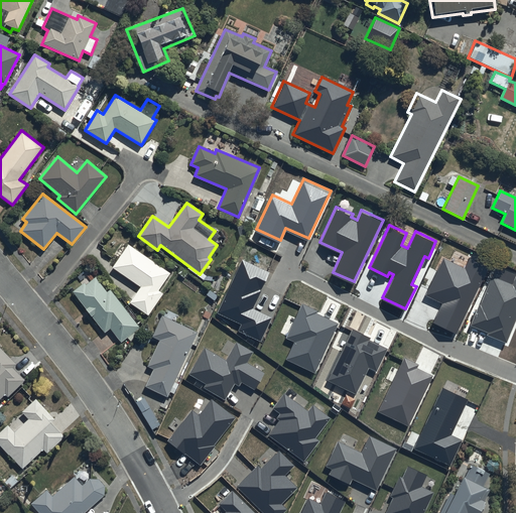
[(169,273),(128,244),(113,266),(140,285),(129,302),(147,315),(162,293),(158,290),(169,273)]
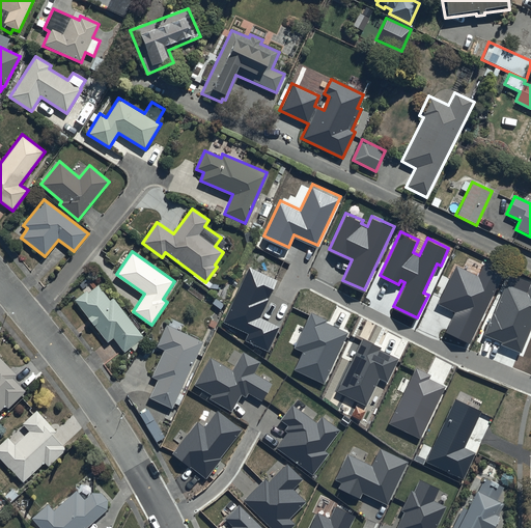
[(504,272),(484,262),(478,274),(456,264),(438,302),(455,309),(446,330),(471,341),(504,272)]
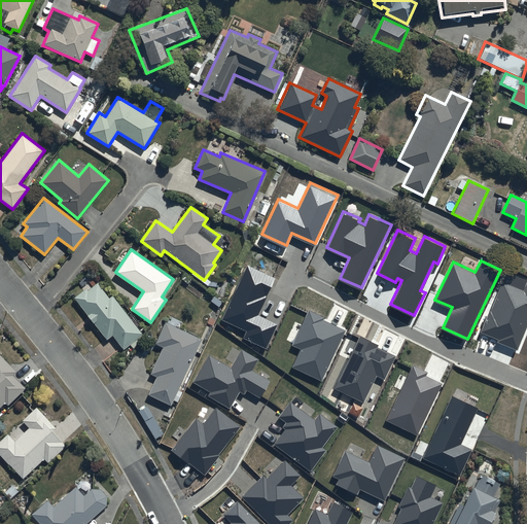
[(275,275),(248,263),(222,317),(246,328),(243,336),(266,346),(277,321),(257,312),(275,275)]
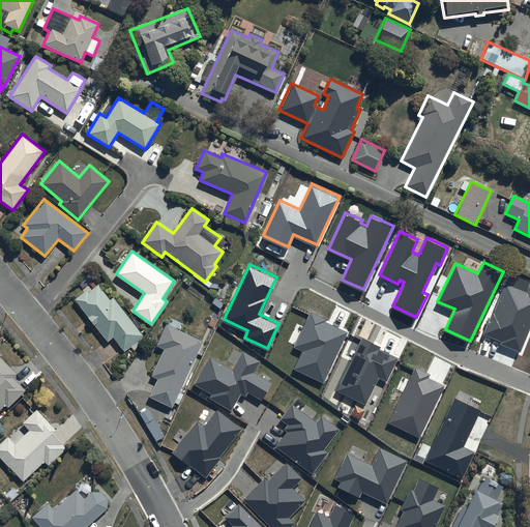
[(529,281),(526,290),(504,281),(482,331),(502,340),(501,342),(521,350),(529,325),(529,281)]
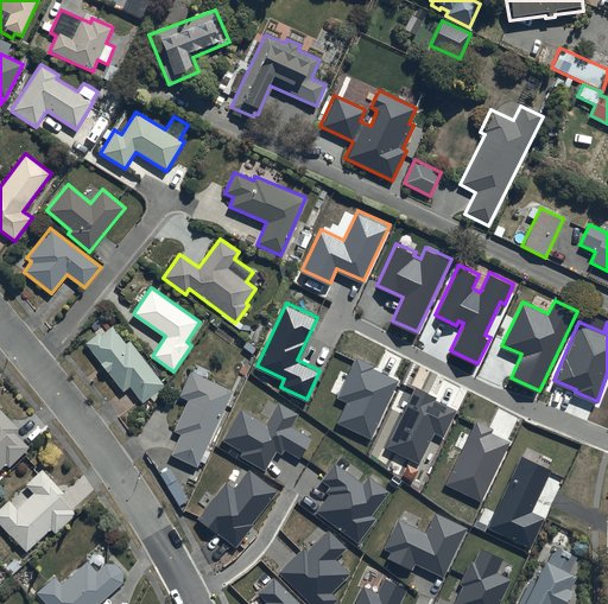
[(163,386),(130,341),(126,343),(113,325),(100,336),(97,332),(86,342),(122,390),(130,387),(141,402),(163,386)]
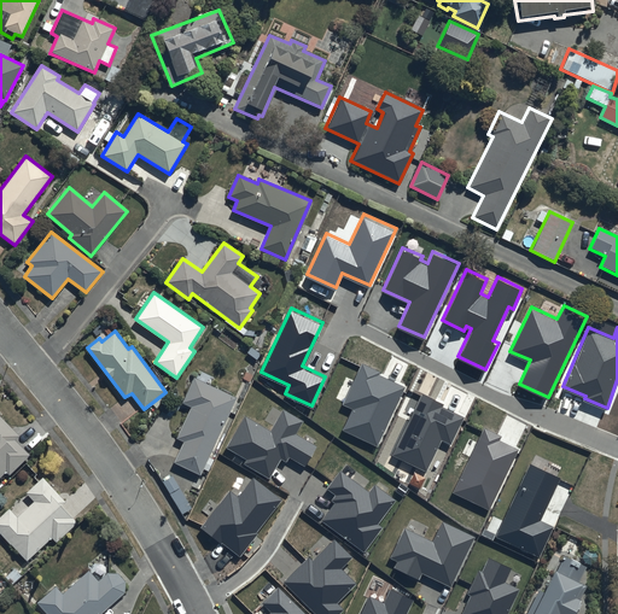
[(380,369),(362,361),(343,401),(354,405),(343,427),(377,443),(406,384),(379,370),(380,369)]
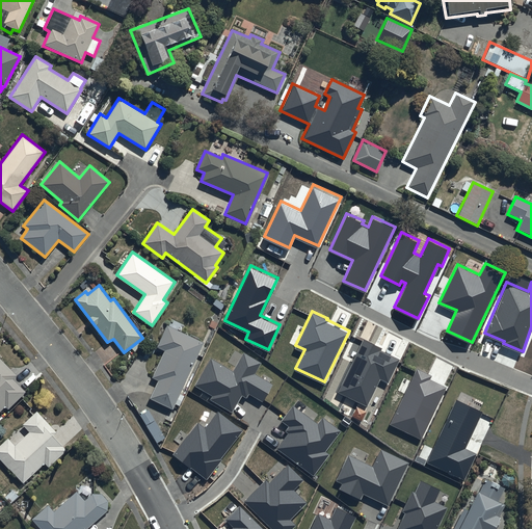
[(145,407),(167,418),(171,410),(175,404),(179,406),(184,395),(180,393),(204,342),(167,324),(156,347),(164,350),(152,377),(158,379),(145,407)]
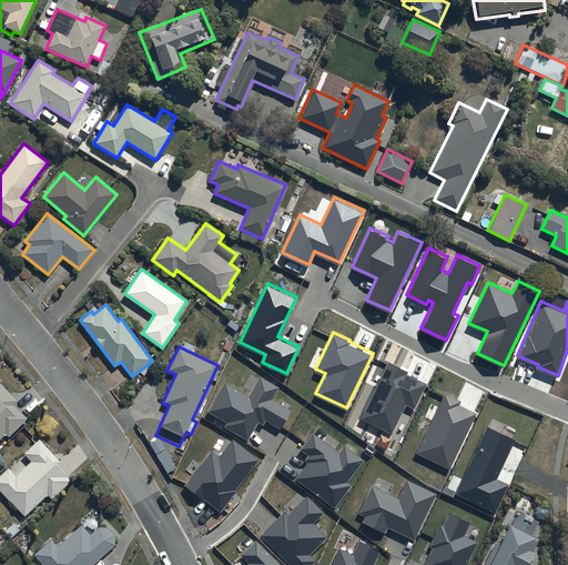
[(407,369),(388,360),(361,416),(392,432),(406,403),(415,407),(427,382),(406,372),(407,369)]
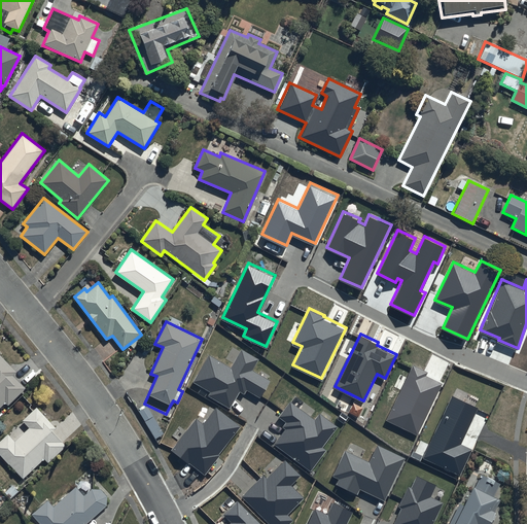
[(258,357),(241,347),(231,365),(208,352),(192,379),(210,390),(208,393),(230,406),(240,389),(244,392),(246,388),(260,396),(271,379),(251,368),(258,357)]
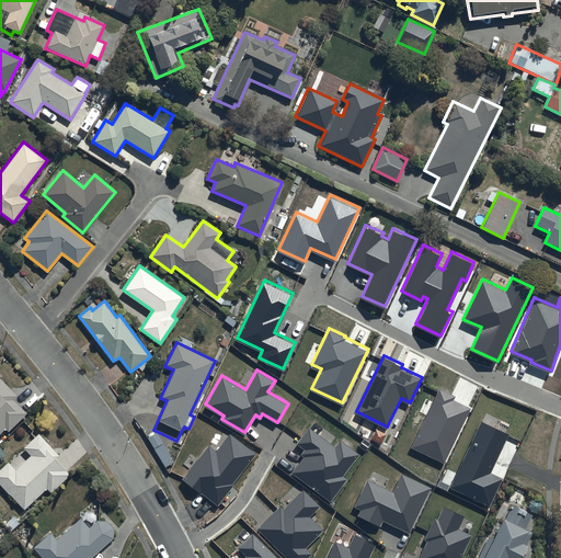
[(0,428),(6,422),(9,425),(26,407),(14,394),(18,390),(0,372),(0,428)]
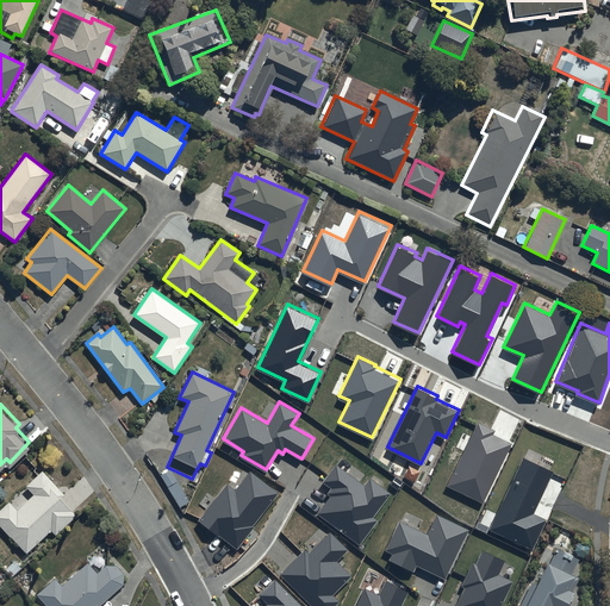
[(495,428),(478,419),(447,483),(483,500),(511,441),(493,431),(495,428)]
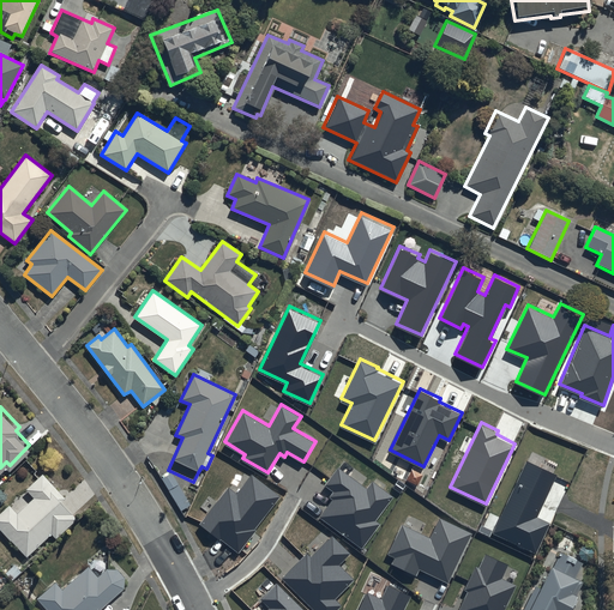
[(558,472),(527,458),(492,530),(536,551),(552,520),(537,514),(558,472)]
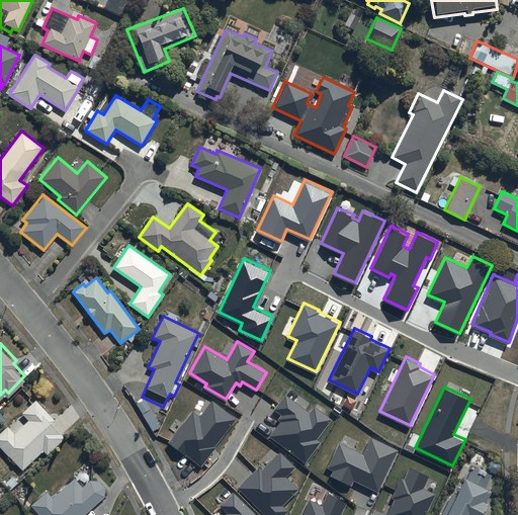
[(310,411),(285,393),(274,408),(281,413),(277,417),(280,419),(269,434),(306,460),(321,440),(317,436),(332,417),(315,404),(310,411)]
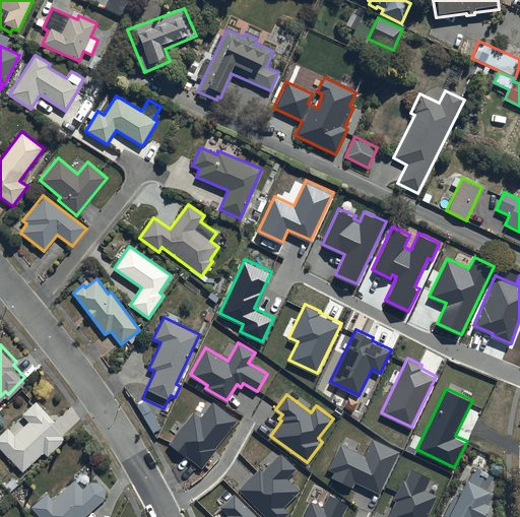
[(7,423),(0,429),(0,442),(22,466),(44,447),(47,450),(65,434),(53,419),(56,416),(37,395),(22,408),(28,415),(13,430),(7,423)]
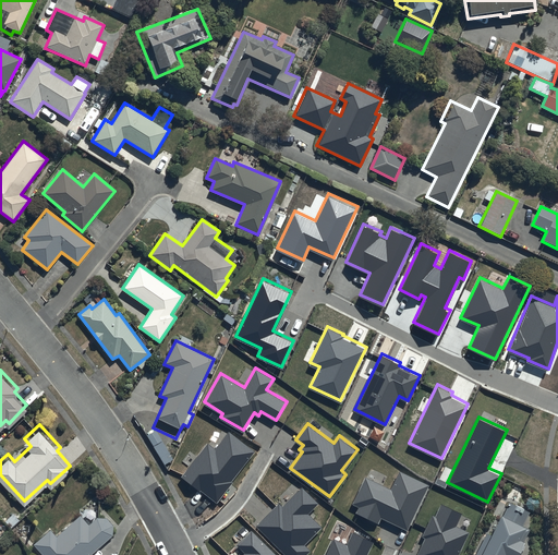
[(254,448),(229,429),(215,447),(207,442),(182,473),(217,501),(233,480),(231,479),(254,448)]
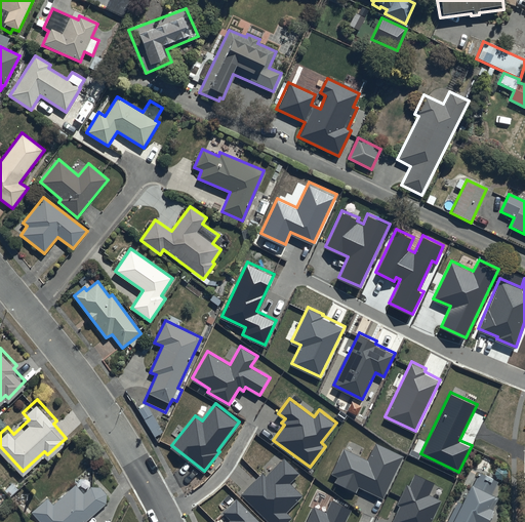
[(162,431),(146,404),(138,408),(155,436),(162,431)]
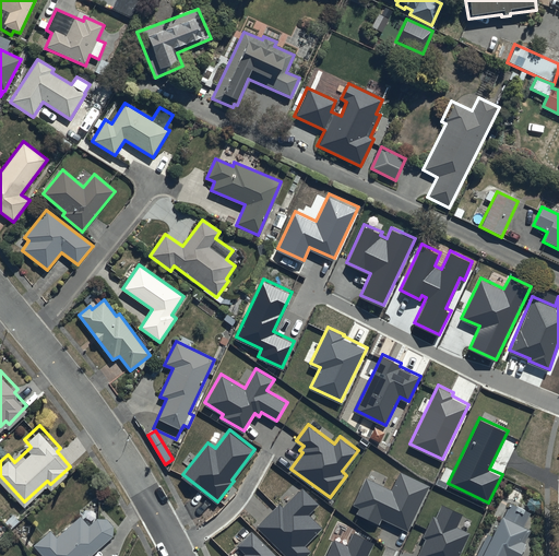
[(392,487),(366,475),(353,503),(359,506),(357,511),(379,522),(382,517),(408,529),(430,484),(401,470),(392,487)]
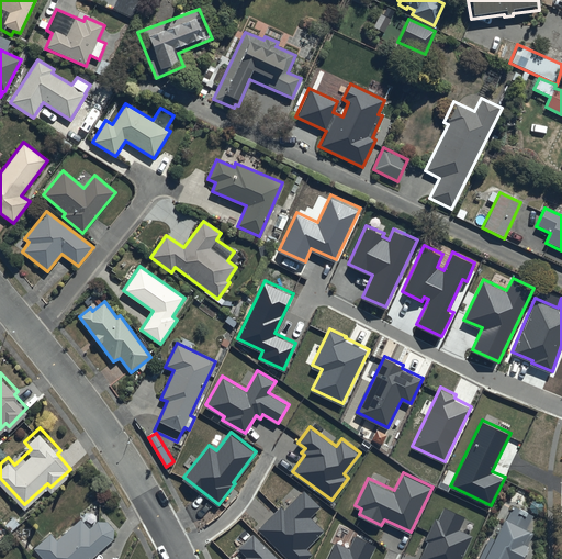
[(321,504),(304,488),(284,507),(280,504),(258,527),(290,558),(305,558),(313,552),(306,546),(324,528),(310,515),(321,504)]
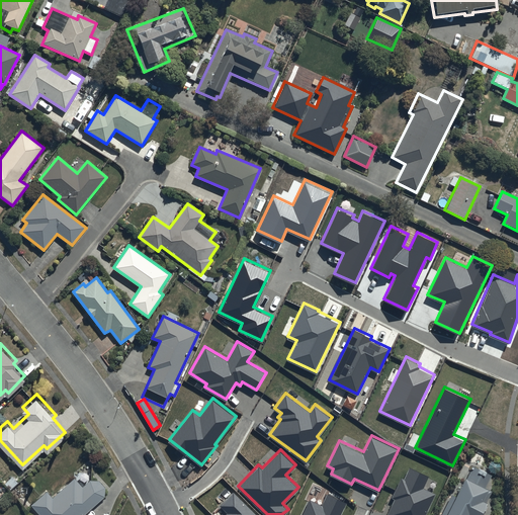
[(493,455),(492,455),(492,456),(491,456),(490,457),(490,458),(489,458),(489,459),(489,460),(489,461),(489,462),(489,463),(489,464),(490,465),(491,466),(492,466),(492,467),(493,467),(494,467),(495,467),(496,467),(497,467),(497,466),(498,466),(499,466),(499,465),(500,464),(500,463),(501,462),(501,461),(501,460),(500,459),(500,458),(500,457),(499,457),(498,456),(497,456),(497,455),(496,455),(495,455),(494,455),(493,455)]
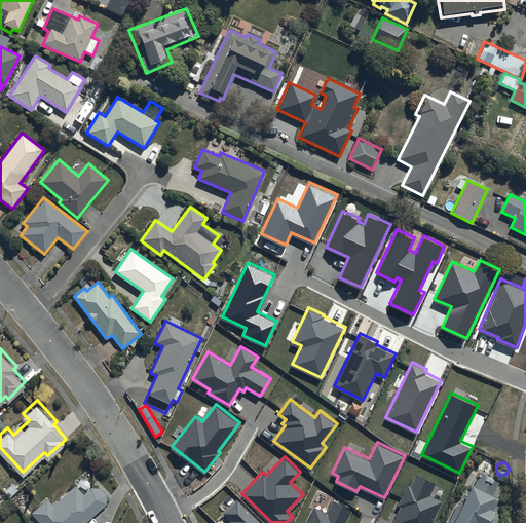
[(457,522),(495,522),(486,518),(494,501),(490,499),(496,488),(494,487),(499,477),(481,467),(475,478),(472,477),(460,498),(458,497),(447,518),(457,522)]
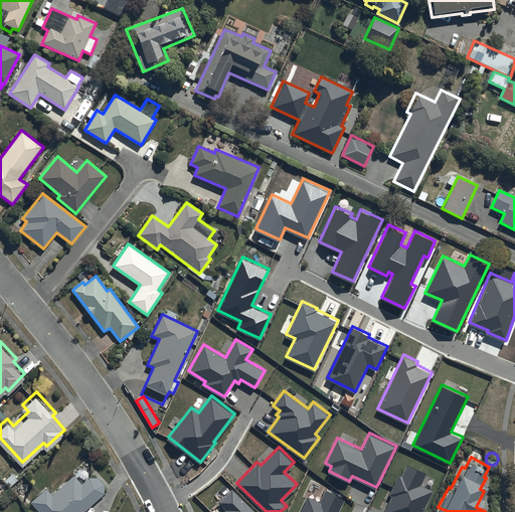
[(422,511),(434,489),(421,483),(426,472),(407,463),(401,474),(398,473),(389,493),(392,494),(384,511),(422,511)]
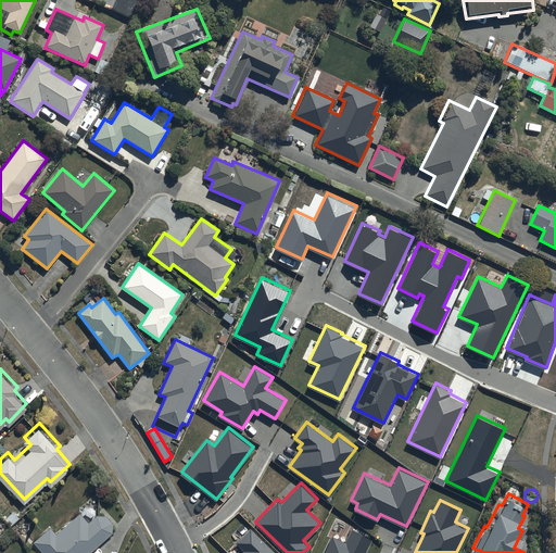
[(50,520),(34,537),(48,552),(84,552),(113,527),(113,517),(108,510),(97,510),(88,517),(80,507),(58,528),(50,520)]
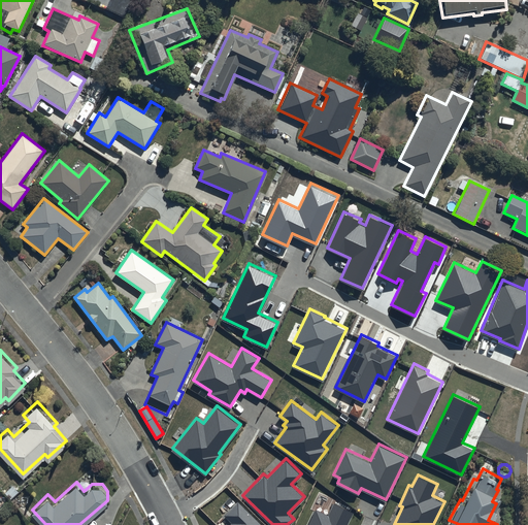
[(264,524),(237,498),(224,513),(232,521),(227,524),(264,524)]
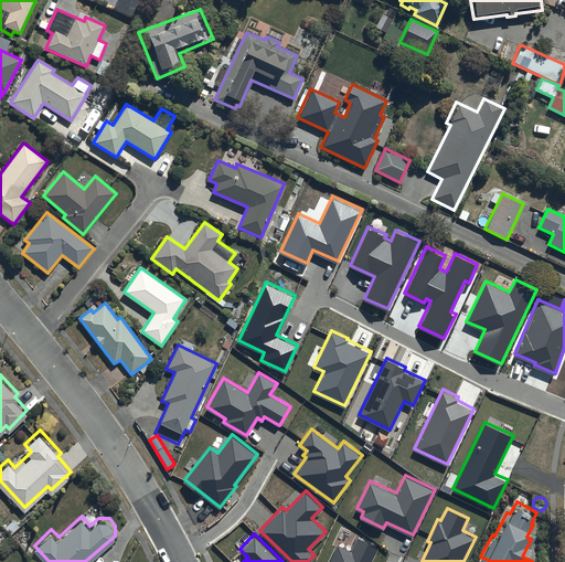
[(377,547),(356,537),(351,550),(338,543),(328,561),(374,561),(375,561),(372,559),(377,547)]
